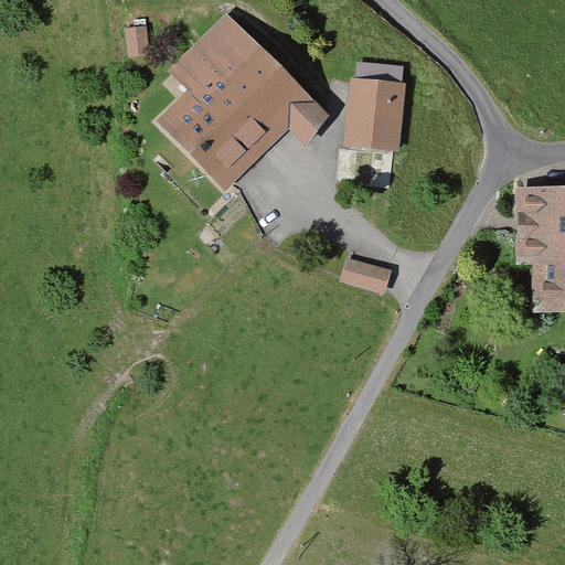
[(183,91),(152,121),(227,195),(288,134),(300,145),(330,115),(227,13),(168,75),(183,91)]
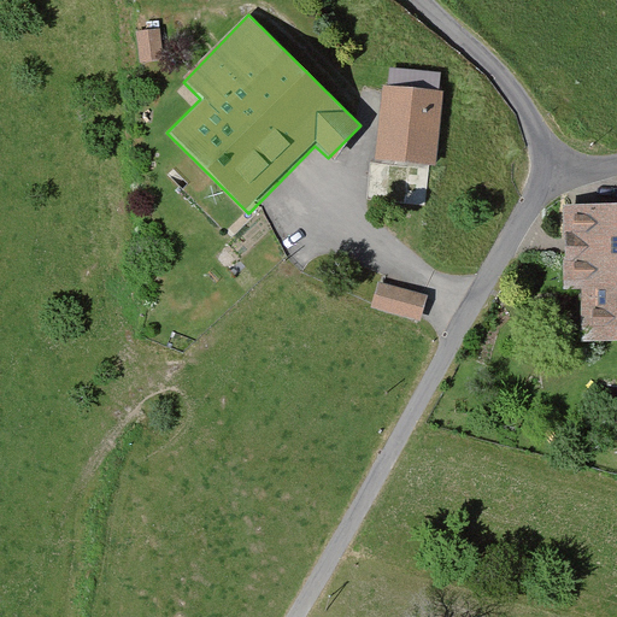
[(159,30),(137,33),(140,64),(163,62),(159,30)]
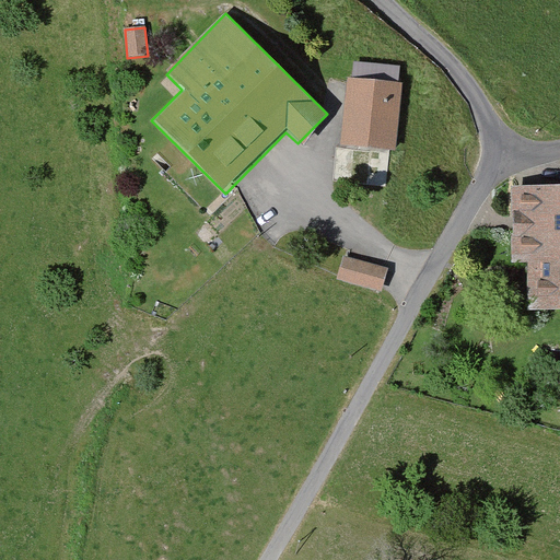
[(337,147),(394,151),(400,69),(356,66),(354,82),(342,81),(337,147)]
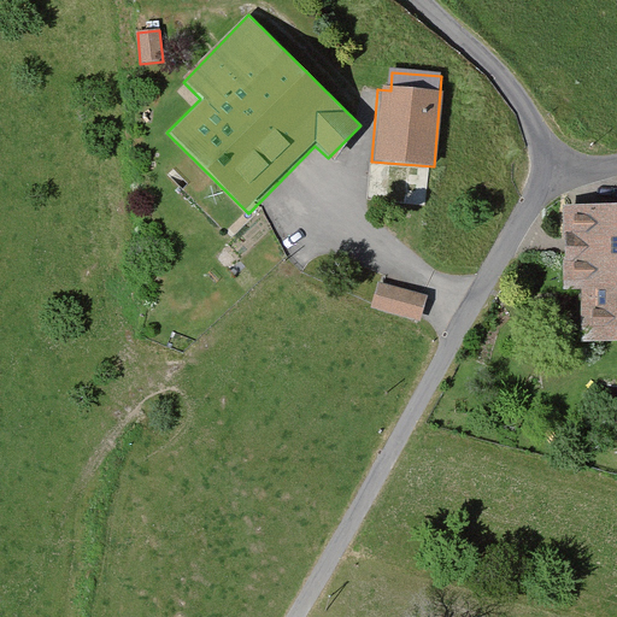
[(582,292),(582,342),(616,342),(616,206),(565,206),(565,292),(582,292)]
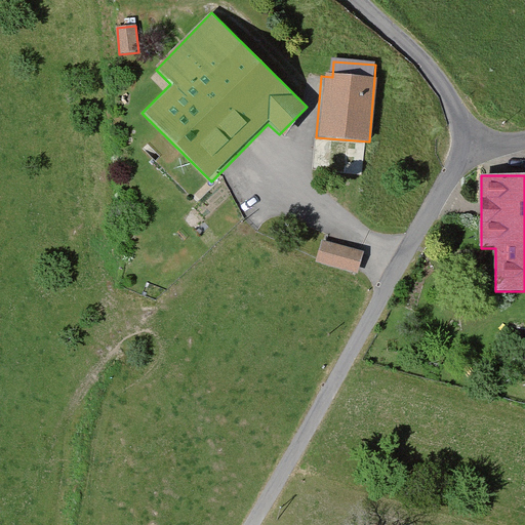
[(363,255),(320,243),(313,267),(357,280),(363,255)]
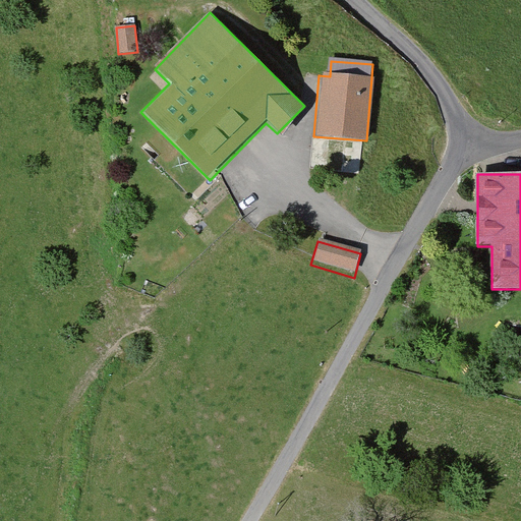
All buildings are outlined.
